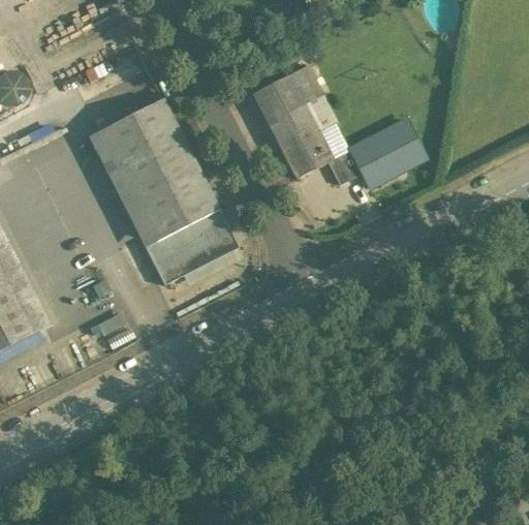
[(253,93),(291,73),(284,58),(246,78),(253,93)]
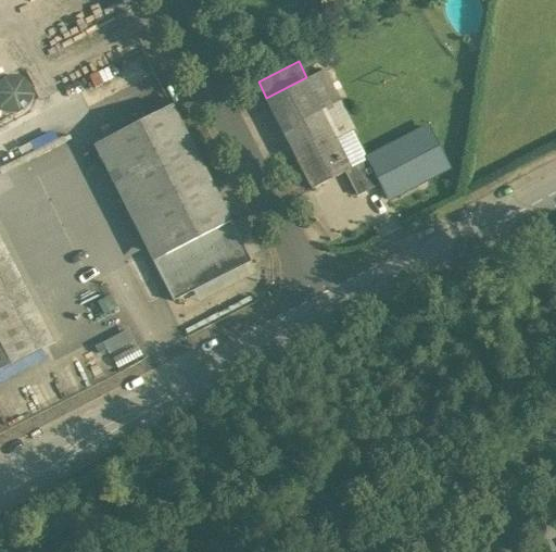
[(0,66),(0,103),(4,105),(13,107),(22,102),(28,96),(32,87),(29,77),(24,70),(16,65),(7,64),(0,66)]
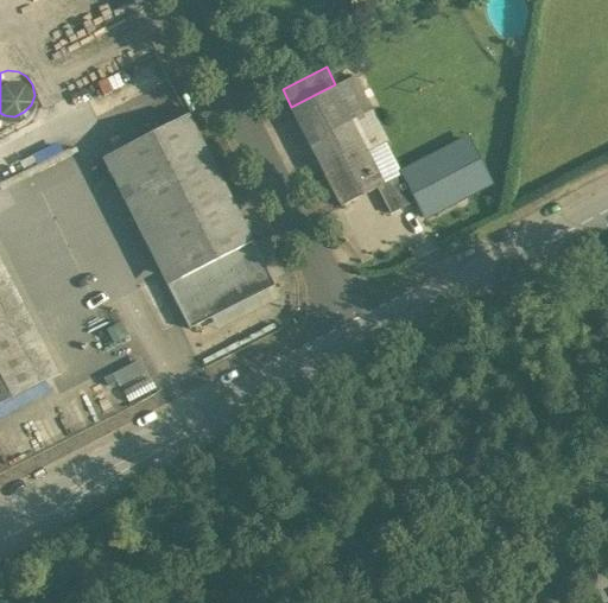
[(350,116),(367,148),(387,138),(355,74),(335,84),(291,107),(308,139),(350,116)]
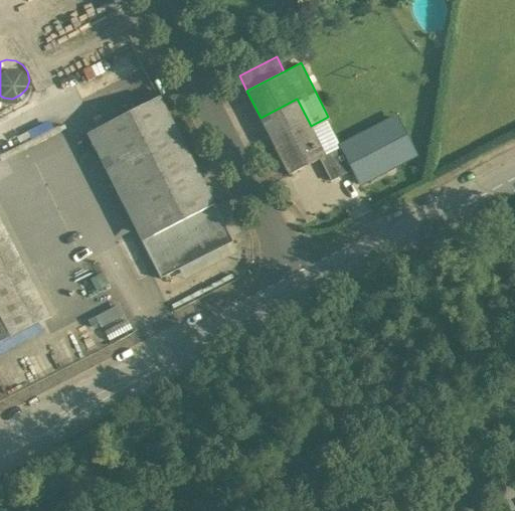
[(213,202),(159,95),(98,126),(152,232),(153,233),(213,202)]
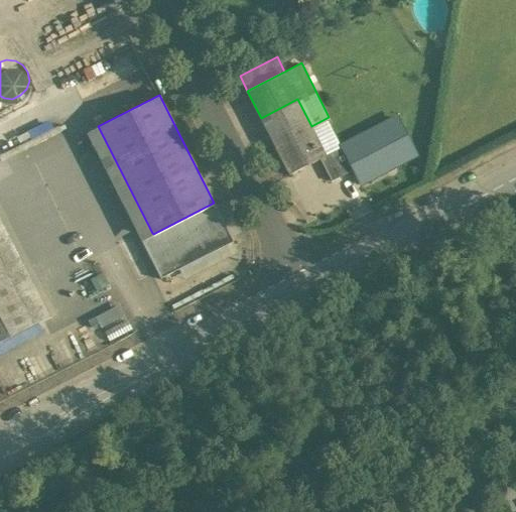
[(289,172),(321,156),(326,153),(325,152),(311,126),(297,99),(261,118),(289,172)]
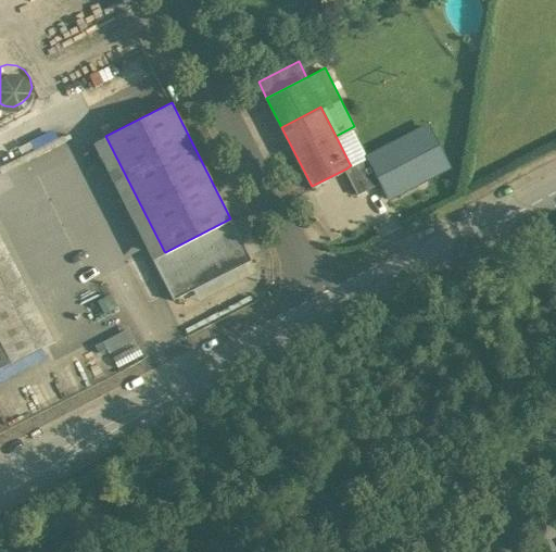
[(428,124),(368,155),(381,179),(390,195),(449,164),(428,124)]
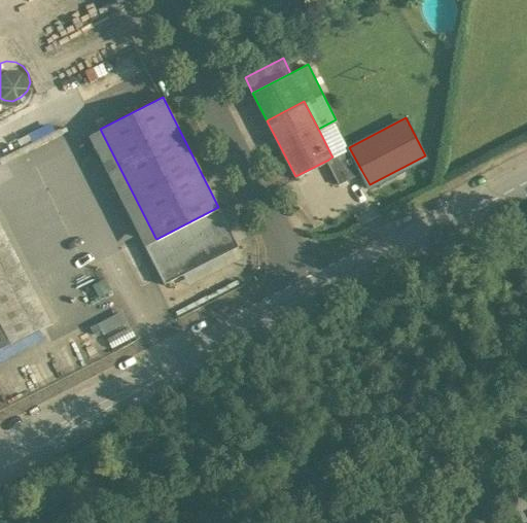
[(54,137),(54,135),(54,133),(51,131),(49,129),(47,129),(45,130),(43,131),(42,133),(41,135),(42,137),(43,139),(45,141),(47,141),(49,141),(51,139),(54,137)]
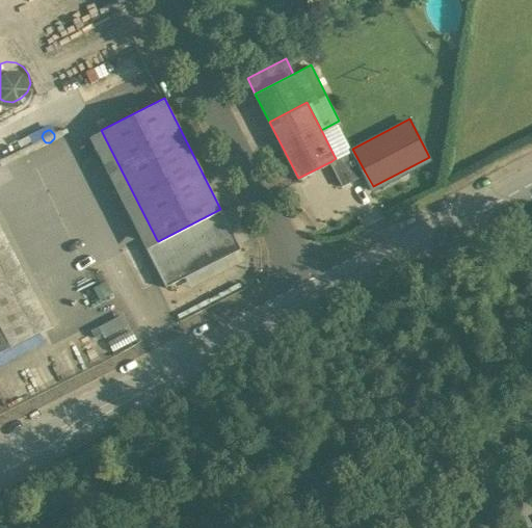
[(157,240),(101,130),(91,135),(145,245),(157,240)]
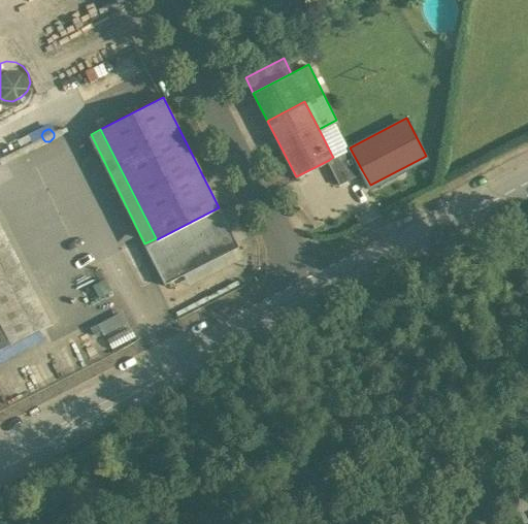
[(41,143),(41,141),(41,139),(39,137),(37,136),(35,135),(33,136),(31,137),(30,139),(29,141),(30,144),(31,145),(33,148),(35,148),(37,148),(39,145),(41,143)]
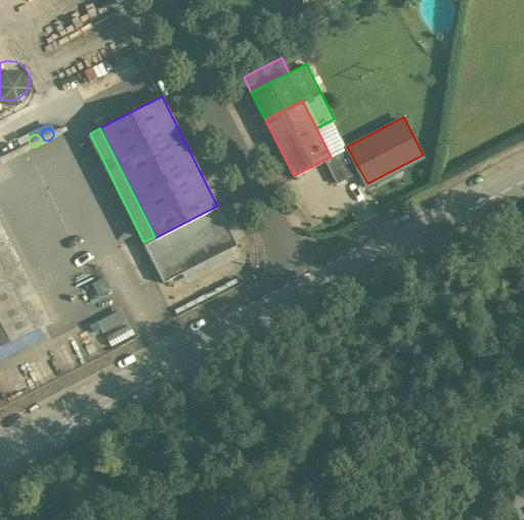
[(16,144),(16,146),(16,149),(18,152),(20,153),(23,153),(25,153),(27,152),(28,149),(29,146),(28,144),(27,142),(25,141),(23,140),(20,141),(18,142),(16,144)]
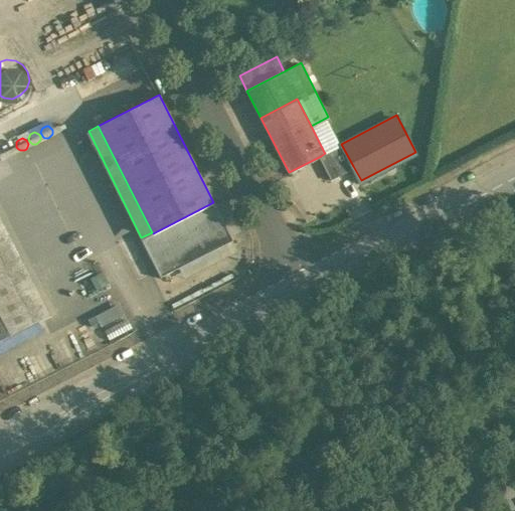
[(341,144),(324,152),(325,153),(321,156),(332,177),(353,166),(341,144)]
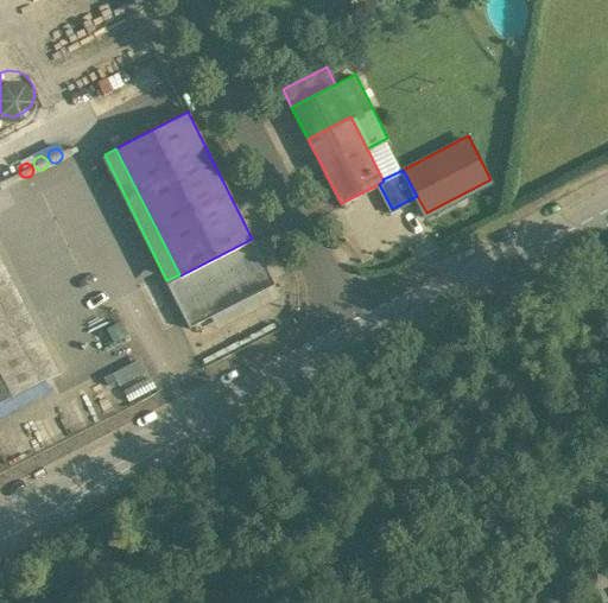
[(252,239),(181,275),(179,274),(166,280),(189,325),(274,281),(253,239),(252,239)]
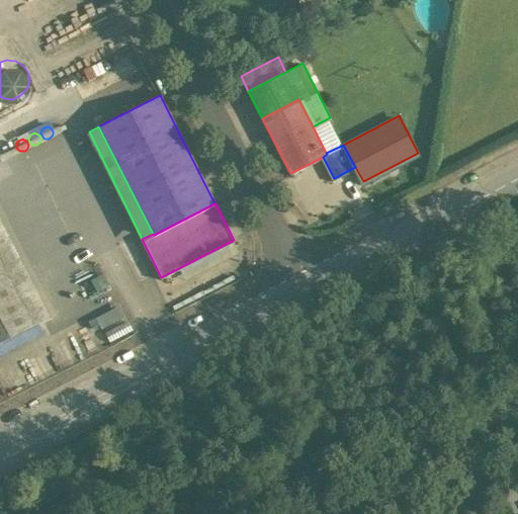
[(0,246),(38,322),(52,316),(0,215),(0,246)]
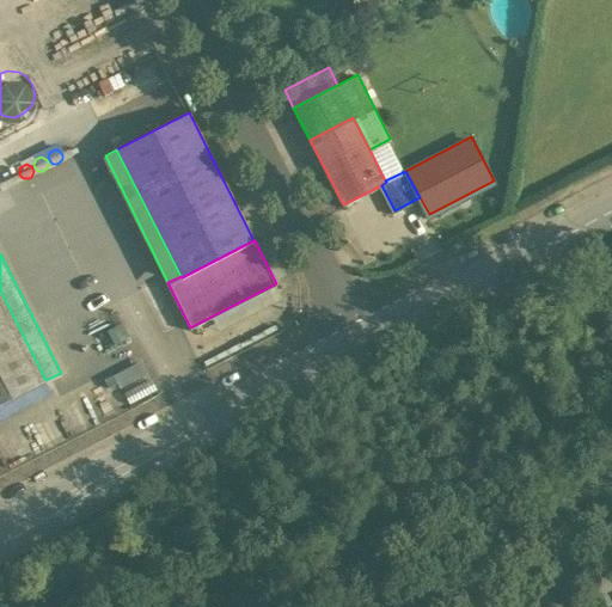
[(0,403),(46,380),(0,290),(0,403)]
